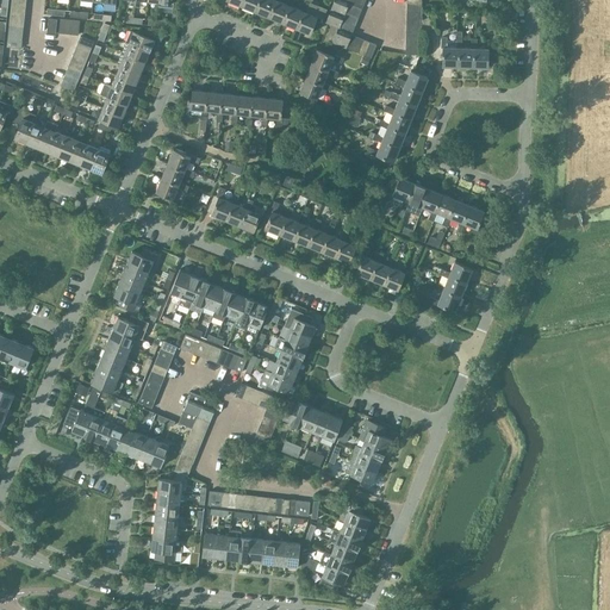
[(242,0),(241,6),(255,12),(259,2),(259,0),(242,0)]
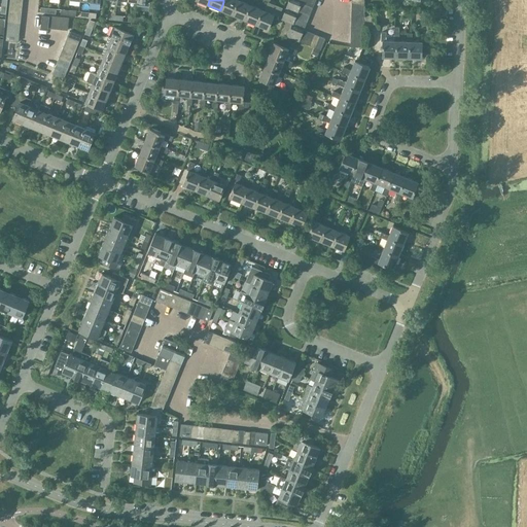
[(220,10),(232,14),(235,7),(238,0),(223,0),(223,2),(220,10)]
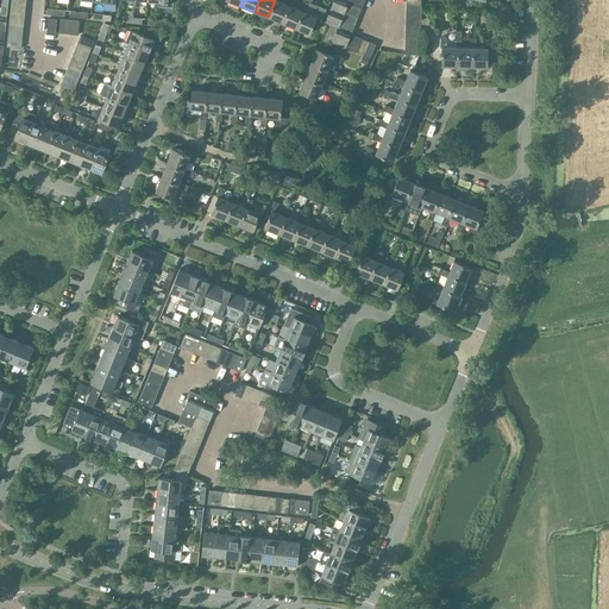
[(275,0),(271,8),(268,17),(282,23),(286,14),(289,6),(287,5),(288,0),(275,0)]
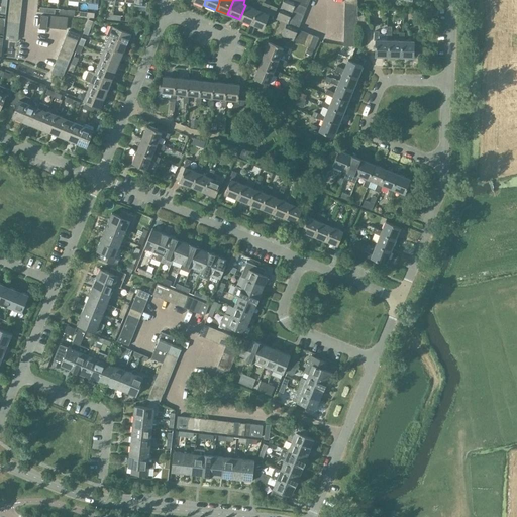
[(239,19),(250,24),(253,17),(256,9),(255,9),(247,6),(249,3),(250,3),(251,0),(244,0),(243,4),(245,5),(242,12),(239,19)]
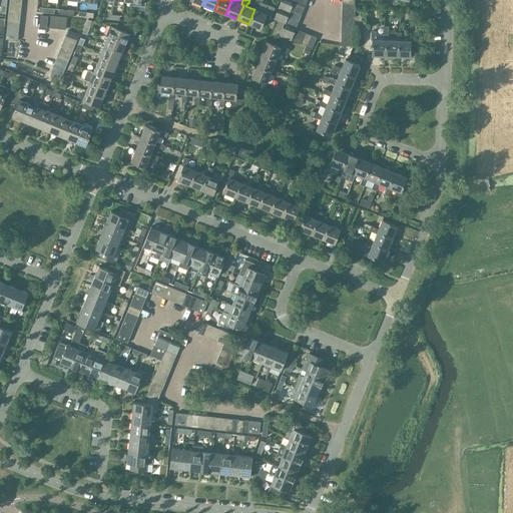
[(251,17),(248,24),(261,29),(264,22),(267,14),(258,10),(261,3),(262,3),(263,0),(257,0),(257,1),(253,9),(254,9),(251,17)]
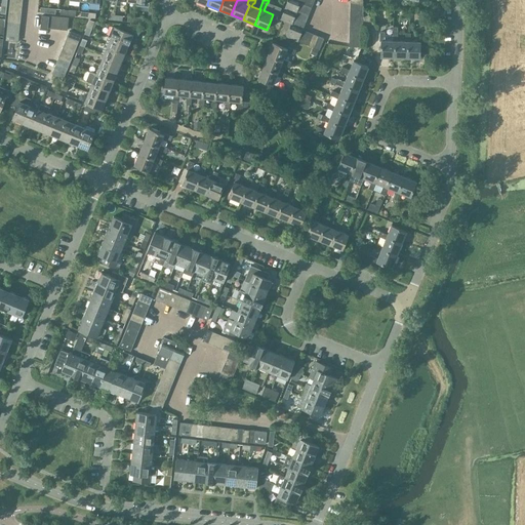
[(295,13),(297,10),(300,3),(294,1),(292,0),(288,0),(285,9),(295,13)]
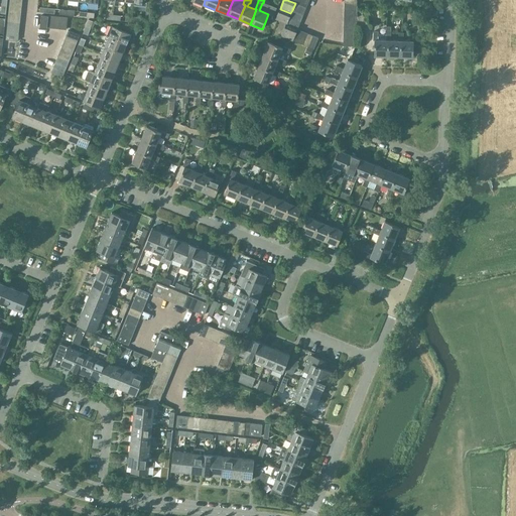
[(292,10),(303,15),(306,8),(300,5),(295,3),(292,10)]
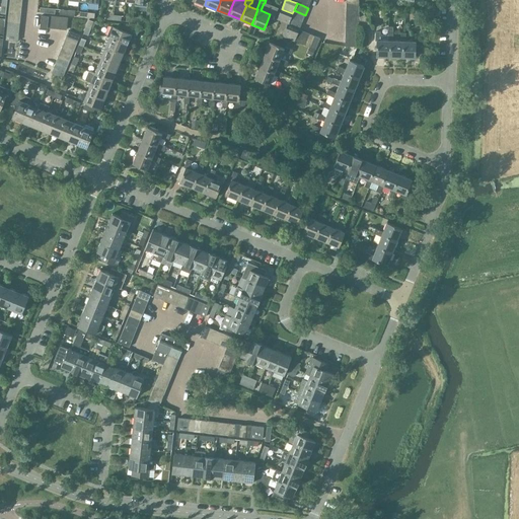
[(282,9),(278,19),(281,20),(288,23),(291,18),(292,13),(282,9)]
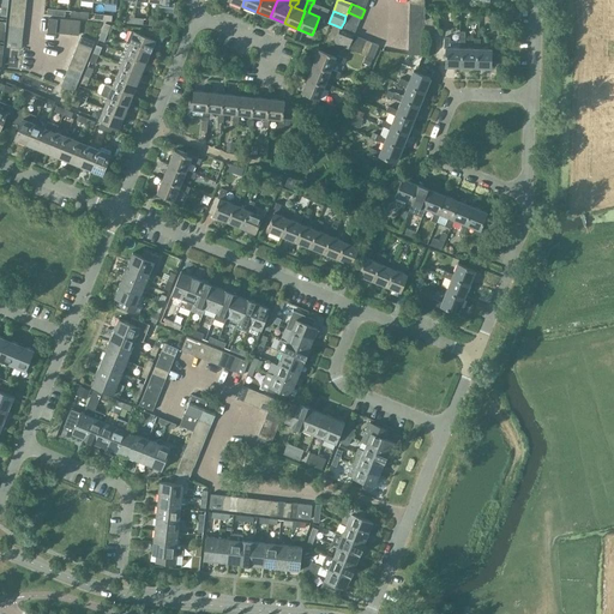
[(344,22),(357,26),(361,18),(348,12),(345,16),(344,22)]
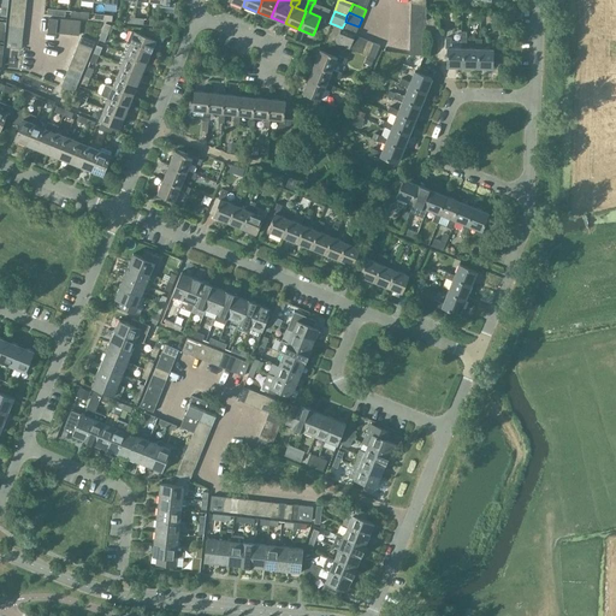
[(48,33),(57,34),(59,19),(49,18),(48,33)]
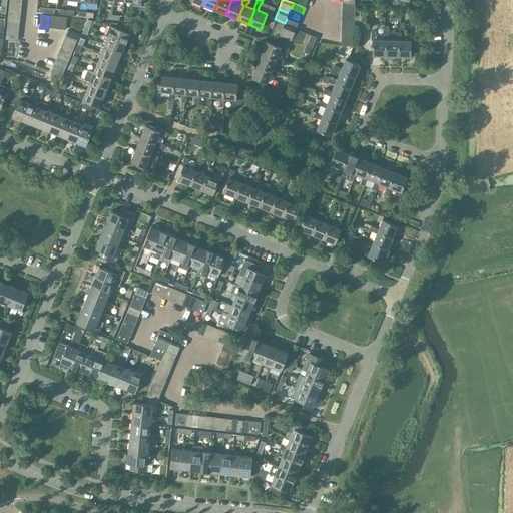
[(288,18),(285,23),(285,25),(296,29),(299,22),(288,18)]
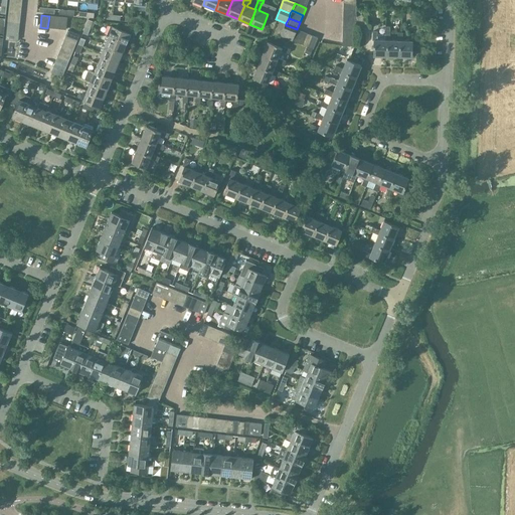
[(107,35),(109,36),(128,43),(132,34),(110,25),(107,35)]
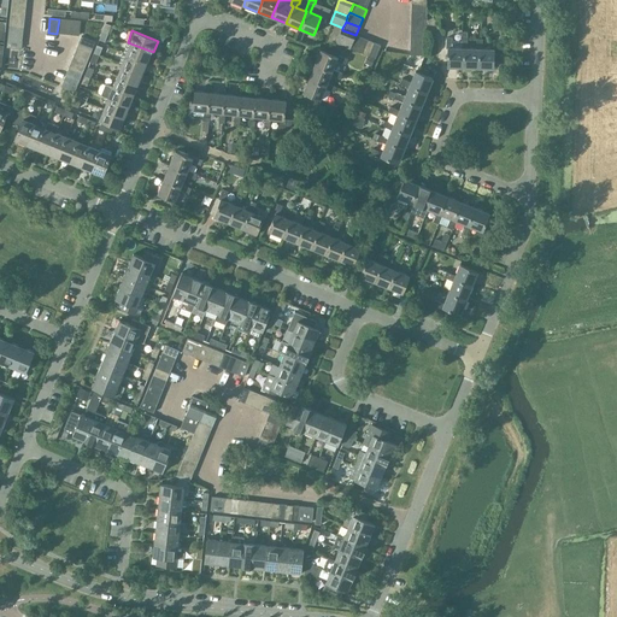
[(336,43),(351,48),(356,35),(342,30),(336,43)]
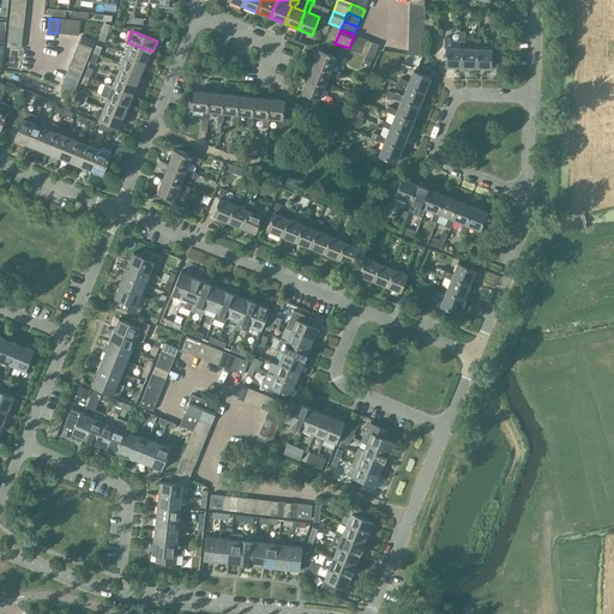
[(461,67),(476,67),(476,49),(475,49),(465,49),(465,31),(459,31),(459,48),(462,48),(461,67)]
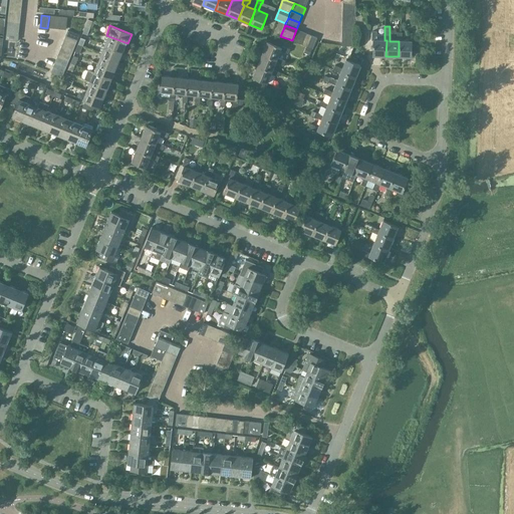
[(292,40),(297,42),(301,31),(296,29),(292,40)]
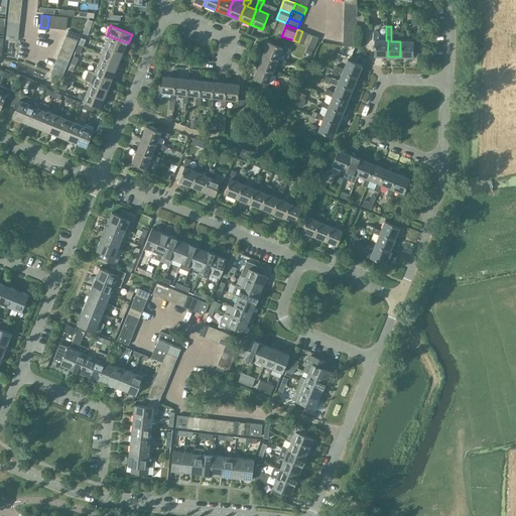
[(69,30),(67,35),(78,40),(80,35),(69,30)]
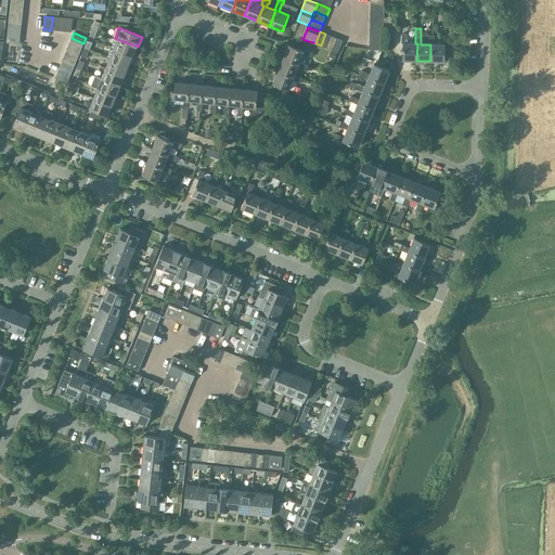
[(321,46),(326,48),(331,36),(325,34),(321,46)]
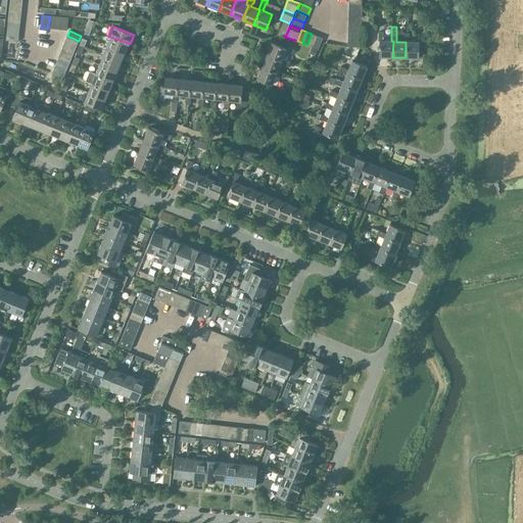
[(379,56),(392,57),(393,41),(391,41),(383,41),(383,33),(379,33),(379,41),(380,41),(379,56)]
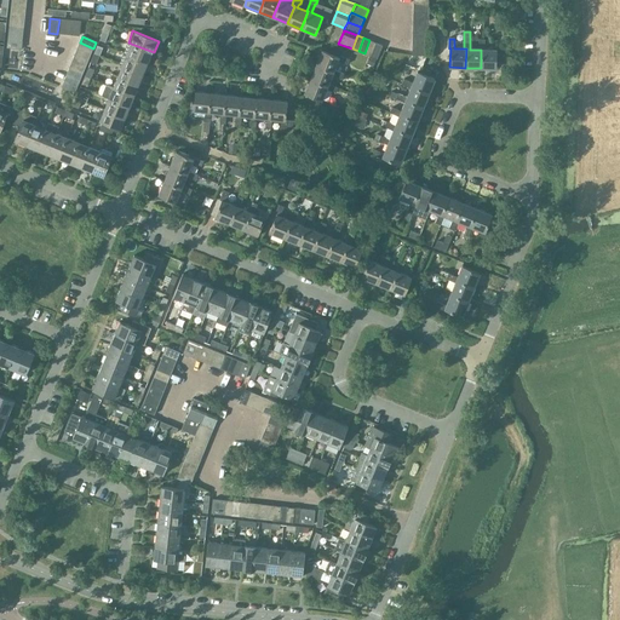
[(365,53),(372,57),(377,44),(369,40),(365,53)]
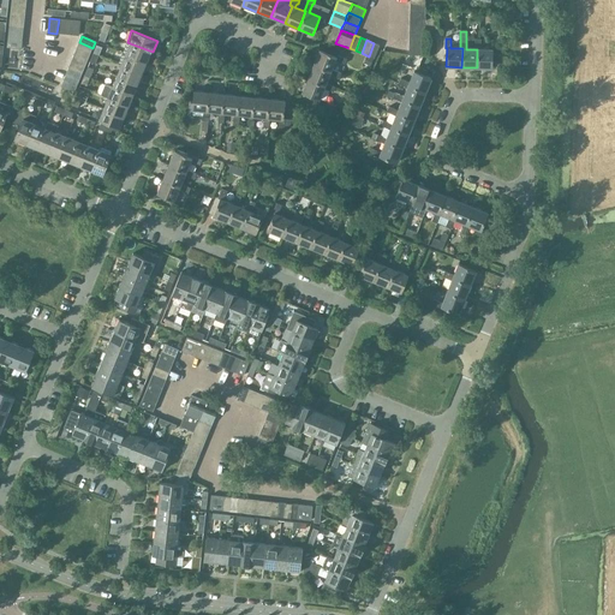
[(477,49),(477,67),(493,69),(493,49),(481,49),(481,40),(476,40),(476,49),(477,49)]
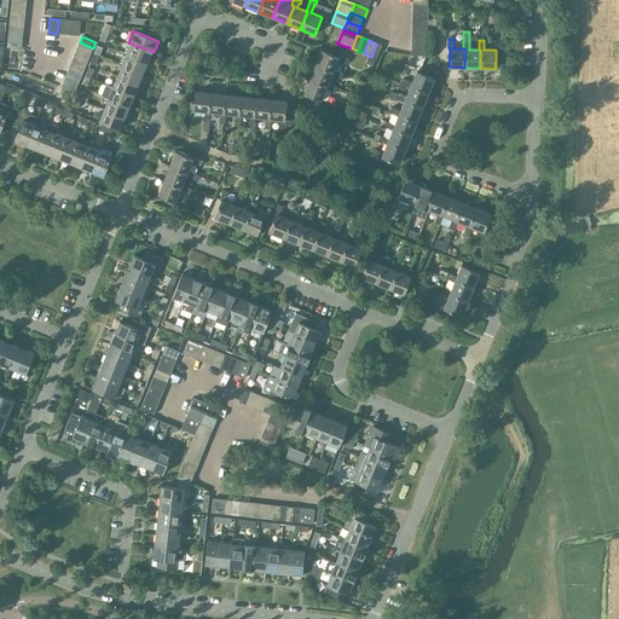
[(80,42),(77,48),(91,55),(93,48),(80,42)]
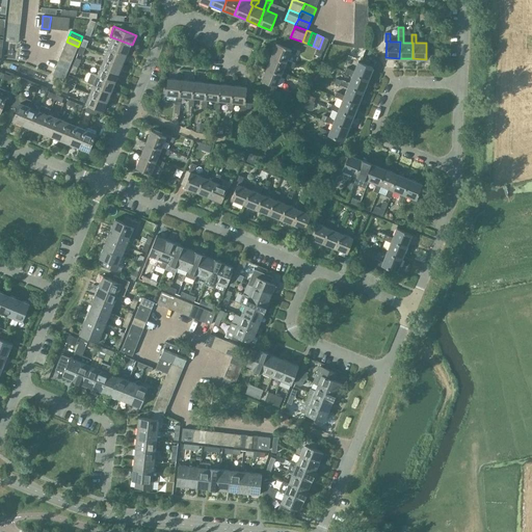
[(112,37),(109,47),(127,54),(131,45),(112,37)]
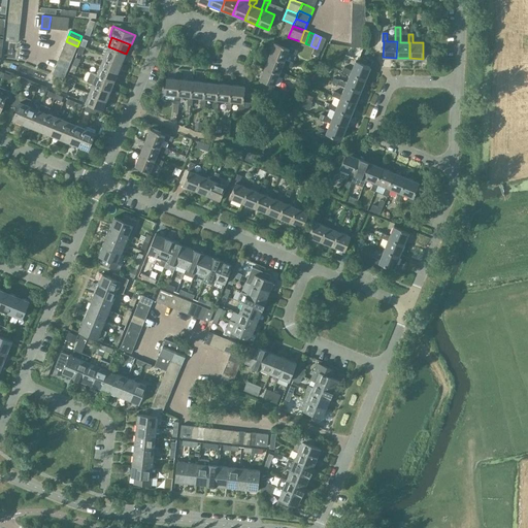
[(321,37),(317,48),(322,51),(326,39),(321,37)]
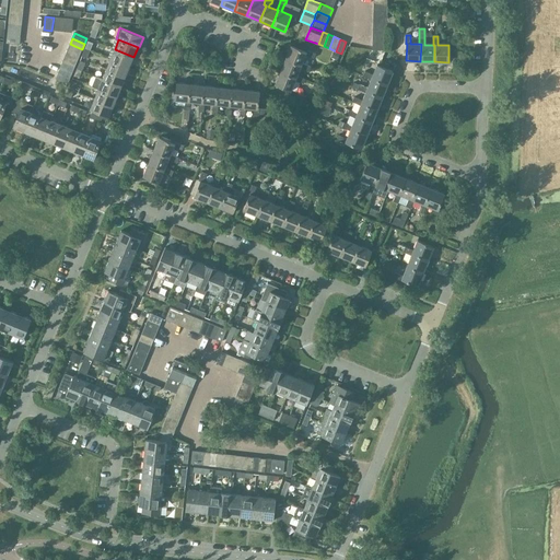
[(293,42),(286,59),(302,66),(303,63),(306,55),(314,59),(316,54),(306,50),(306,51),(305,51),(308,44),(301,41),(300,44),(293,42)]
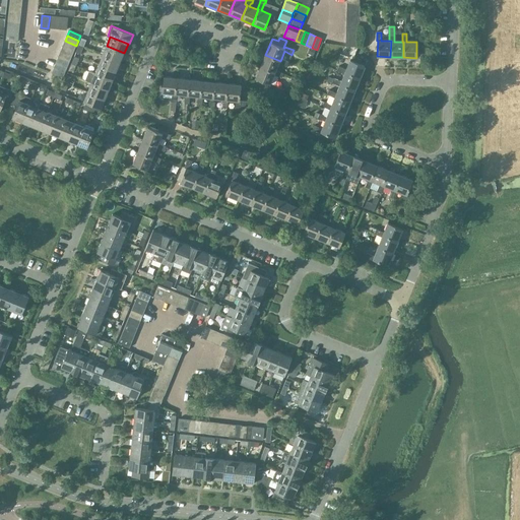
[(65,41),(63,47),(74,51),(76,46),(65,41)]
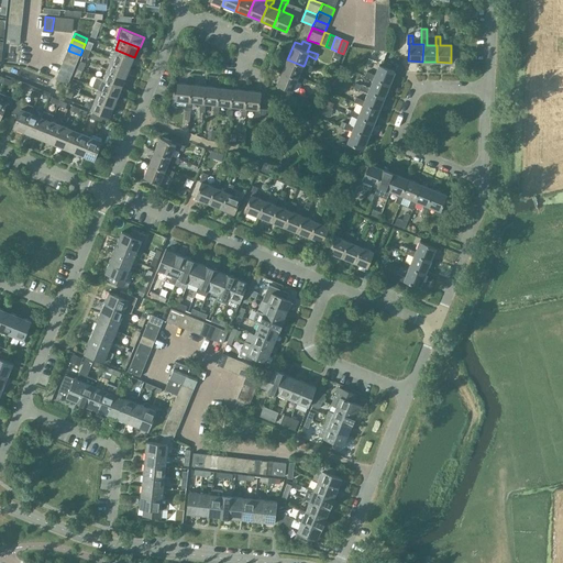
[(116,50),(111,59),(131,67),(134,57),(116,50)]
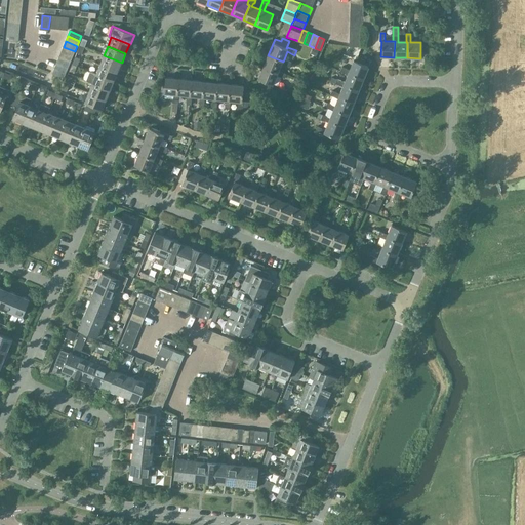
[(64,47),(61,52),(73,56),(75,51),(64,47)]
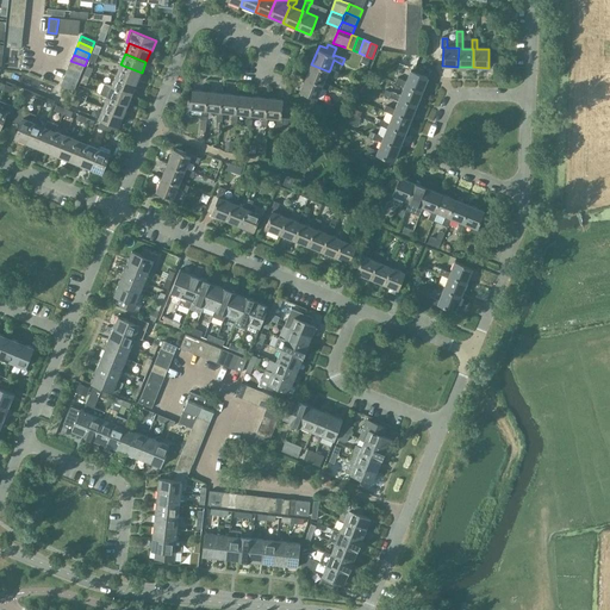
[(70,61),(68,67),(82,73),(85,66),(70,61)]
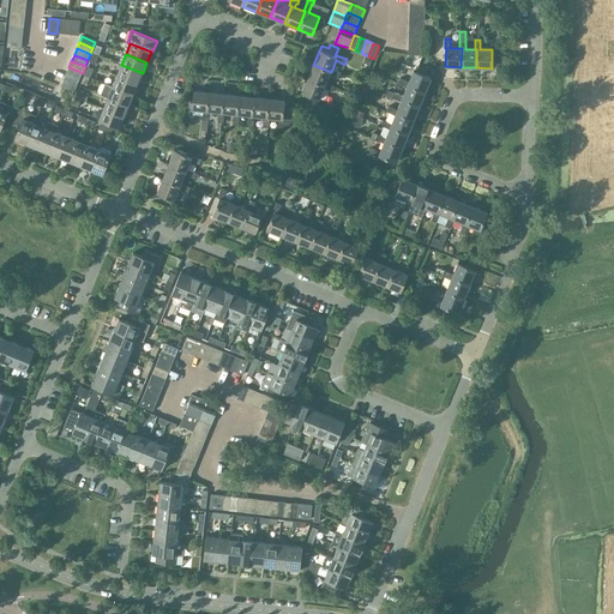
[(121,65),(116,76),(138,84),(143,73),(121,65)]
